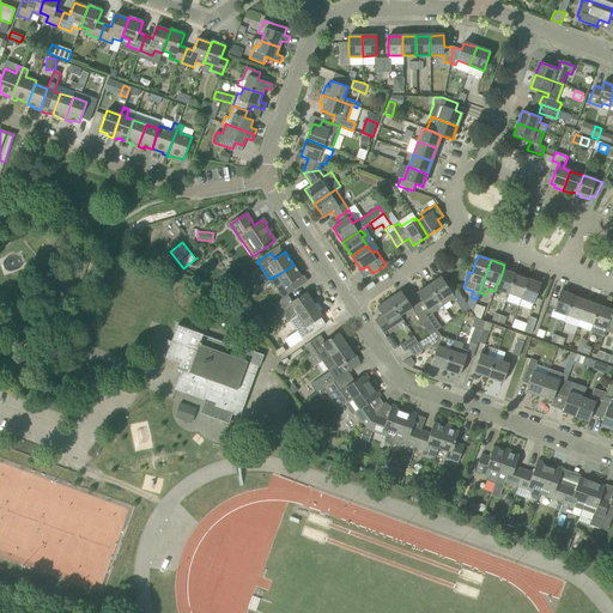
[(269,279),(275,286),(283,298),(287,296),(296,290),(291,284),(302,277),(293,265),(277,275),(269,279)]
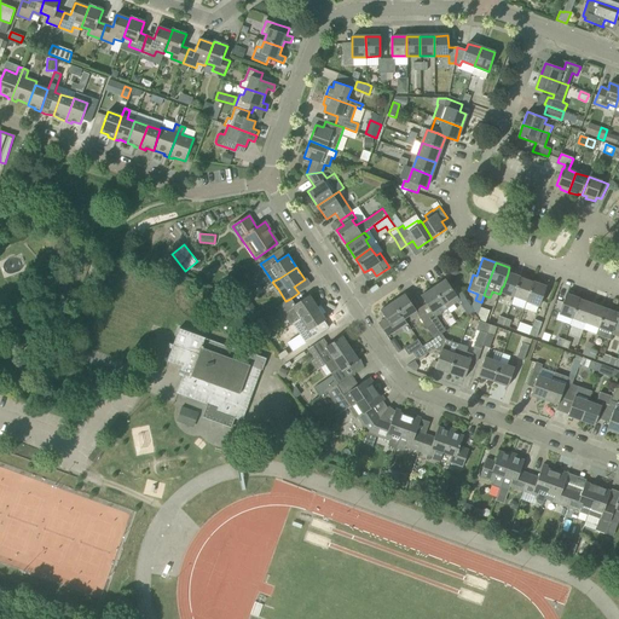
[(502,287),(501,291),(514,296),(520,278),(508,273),(503,287),(502,287)]
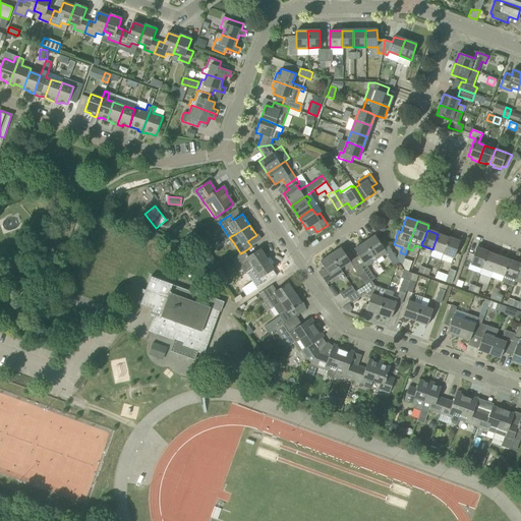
[(449,238),(438,234),(432,249),(444,253),(449,238)]
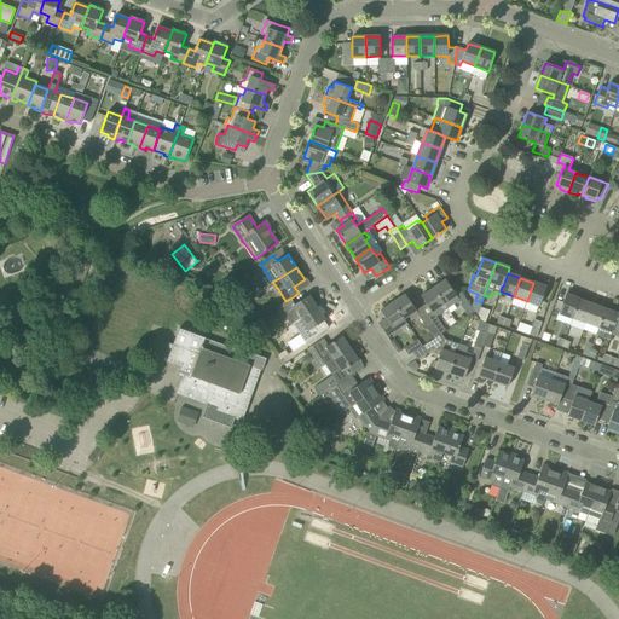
[(460,290),(455,294),(445,279),(433,288),(445,305),(447,308),(447,310),(460,301),(462,305),(461,305),(468,316),(474,312),(460,290)]
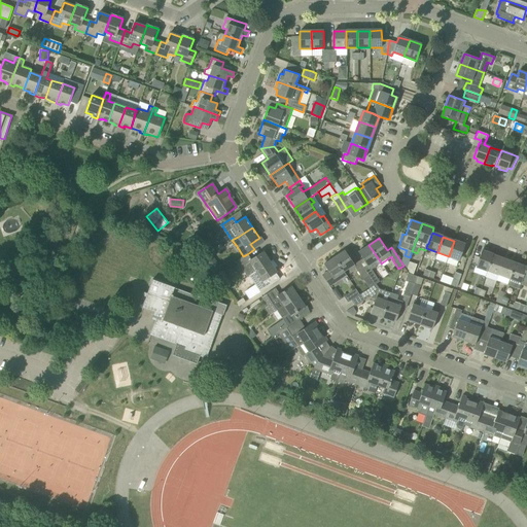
[(449,256),(458,259),(459,260),(465,245),(454,241),(449,256)]
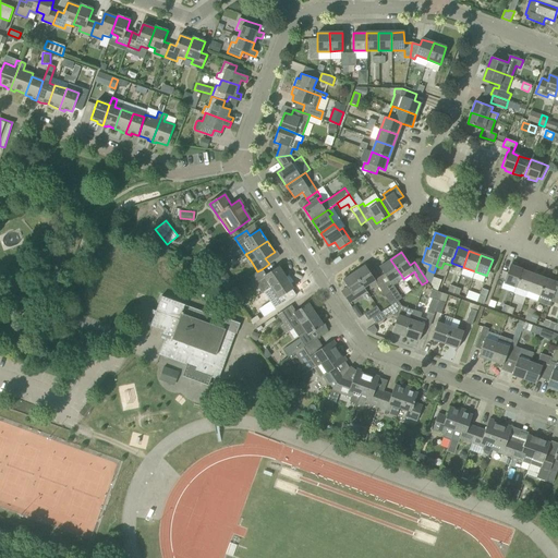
[(398,281),(403,278),(401,275),(390,259),(379,267),(391,286),(398,281)]
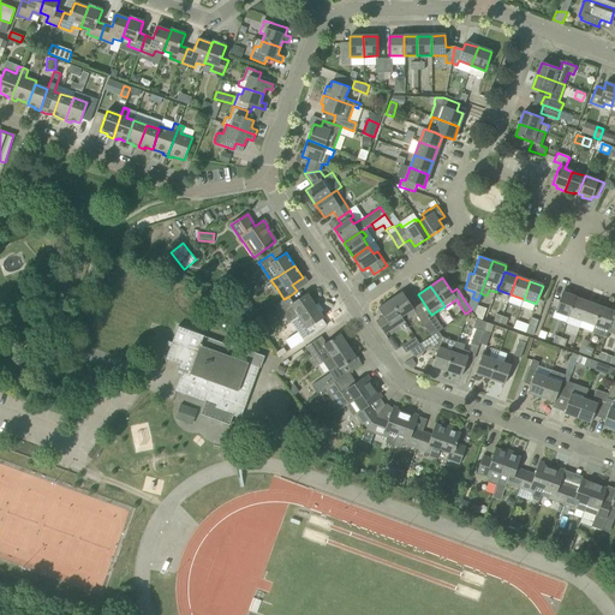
[(402,292),(389,300),(401,317),(407,314),(410,317),(417,312),(402,292)]
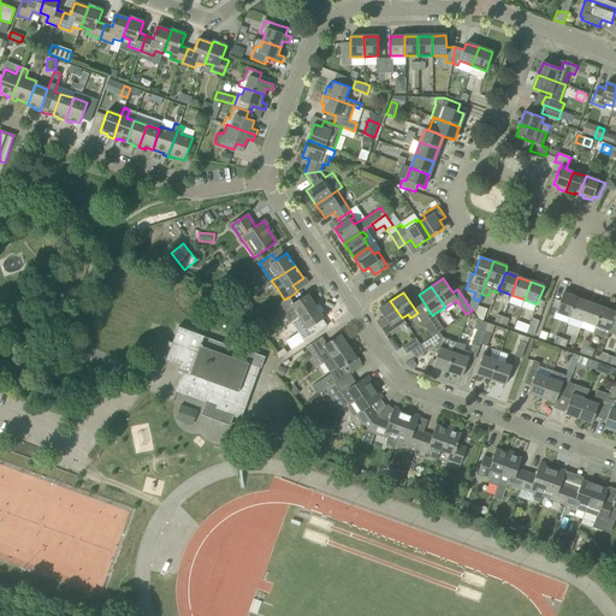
[(556,312),(569,317),(576,297),(563,292),(556,312)]
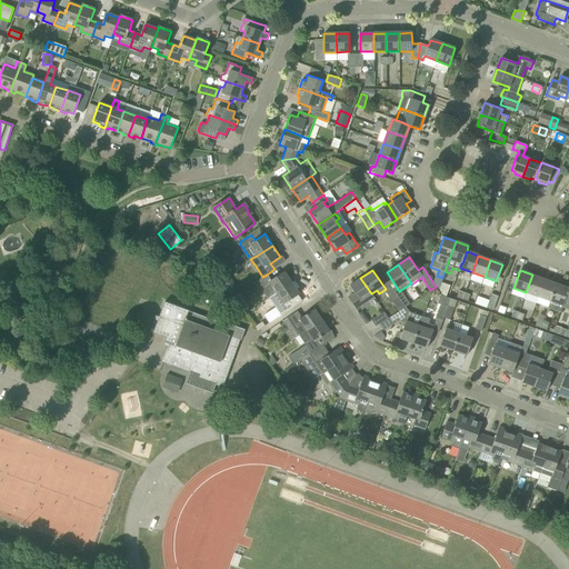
[(277,293),(292,283),(285,271),(271,280),(267,275),(262,277),(257,280),(269,298),(277,292),(277,293)]
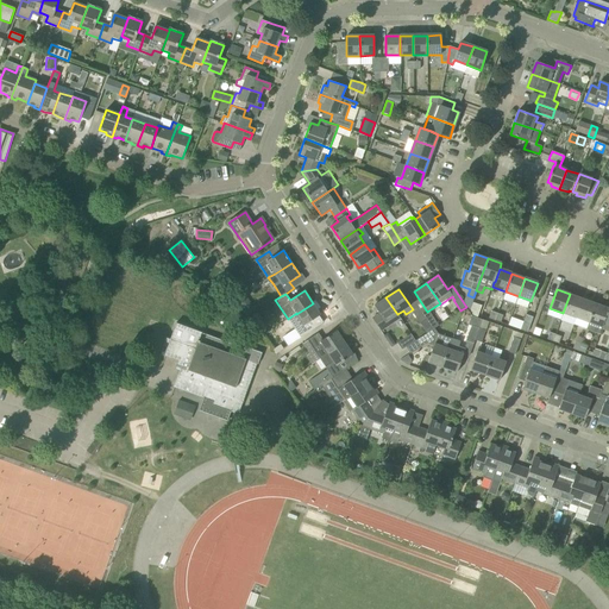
[(583,299),(570,294),(563,313),(576,318),(583,299)]
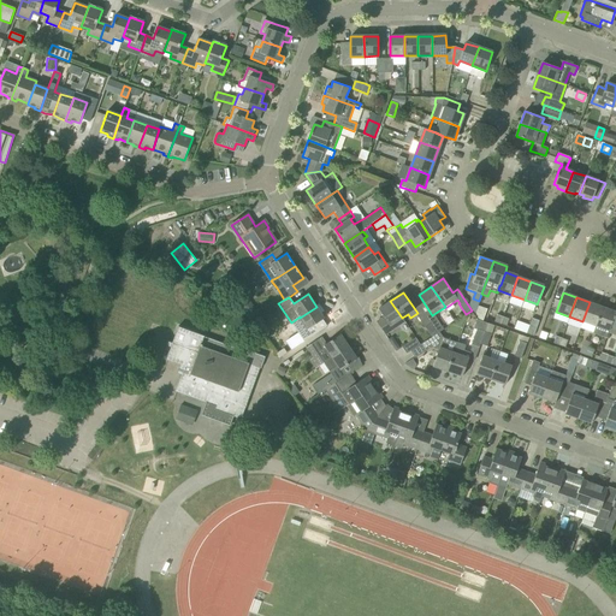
[(385,335),(392,330),(404,323),(402,318),(390,301),(378,309),(384,317),(377,323),(385,335)]
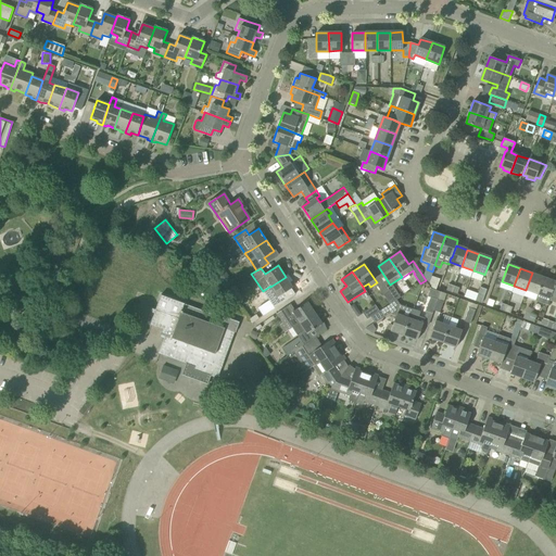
[(532,273),(526,290),(538,294),(543,277),(532,273)]
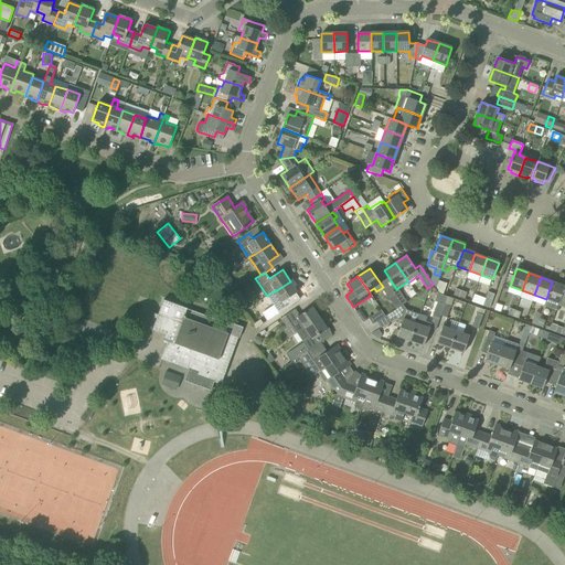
[(436,290),(443,292),(446,283),(439,280),(436,290)]
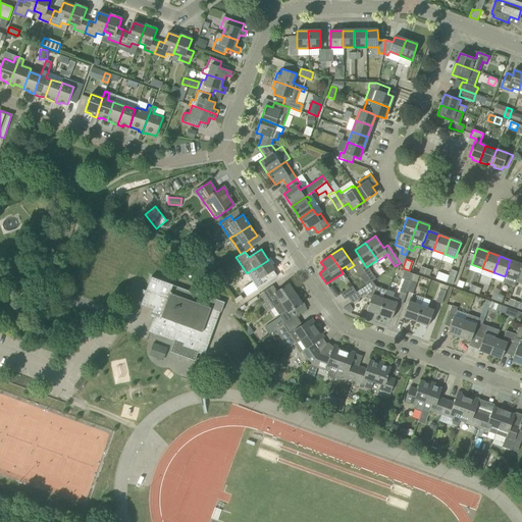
[(247,273),(251,279),(258,290),(266,283),(277,276),(273,270),(274,270),(268,260),(254,269),(254,268),(247,273)]
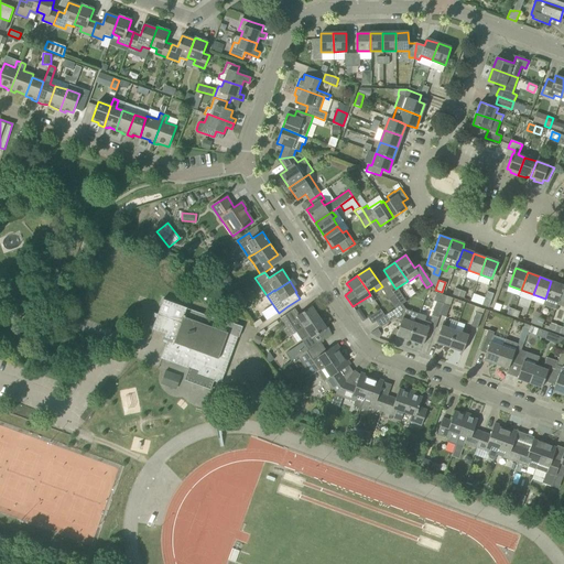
[(563,285),(551,281),(545,299),(543,304),(555,308),(560,297),(559,297),(563,285)]
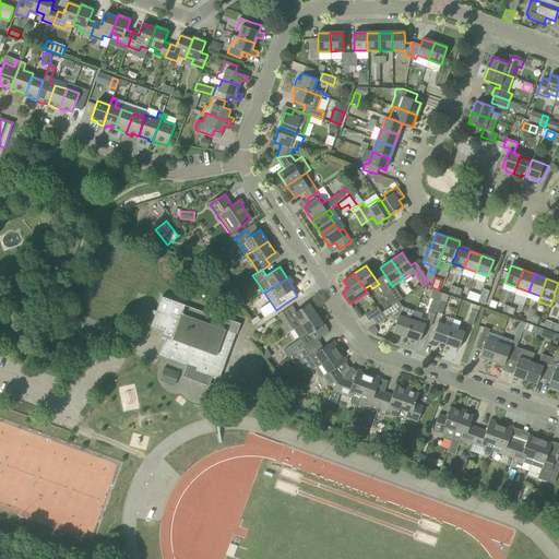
[(222,286),(225,292),(229,289),(232,287),(235,285),(232,280),(222,286)]
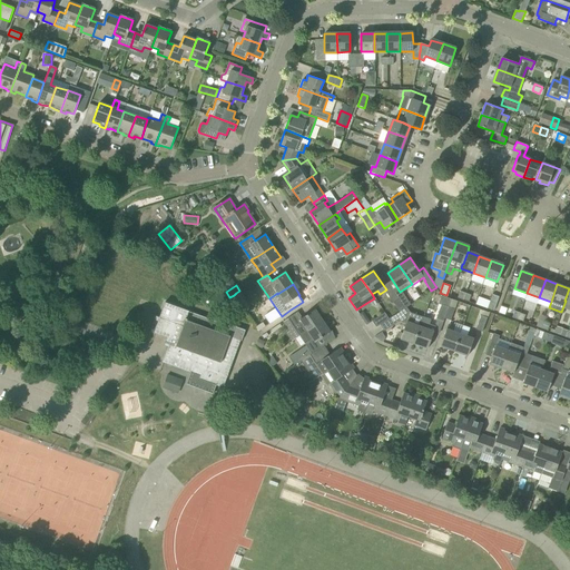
[(241,294),(234,298),(238,305),(246,301),(241,294)]
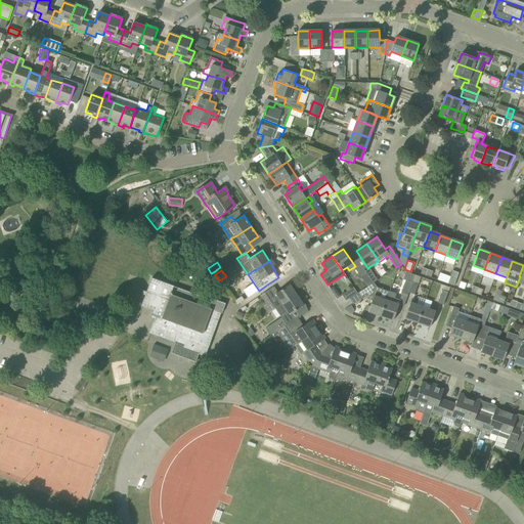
[(372,271),(365,274),(372,284),(377,280),(372,271)]
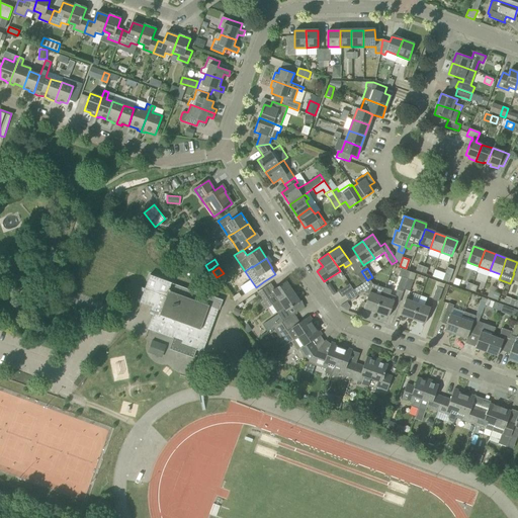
[(402,268),(399,275),(413,280),(416,273),(402,268)]
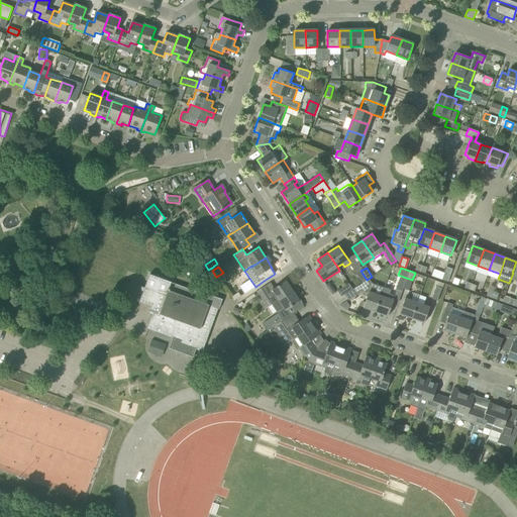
[(446,268),(442,280),(441,281),(447,283),(452,270),(446,268)]
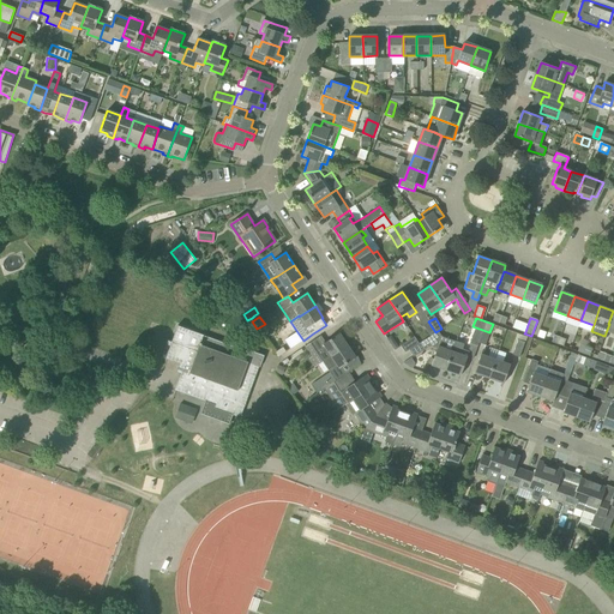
[(435,332),(428,321),(423,325),(426,329),(422,331),(427,338),(435,332)]
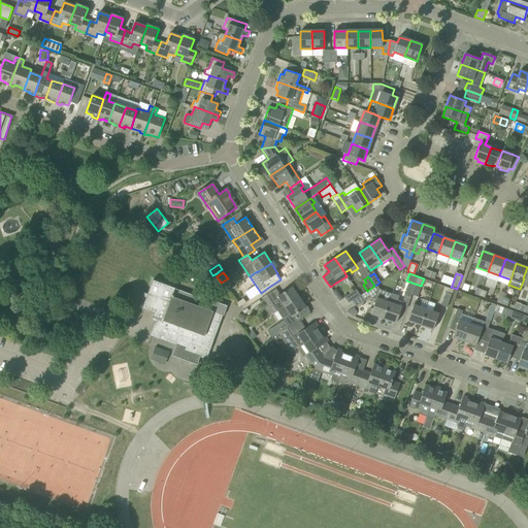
[(153,279),(151,285),(142,308),(158,314),(165,317),(175,288),(153,279)]
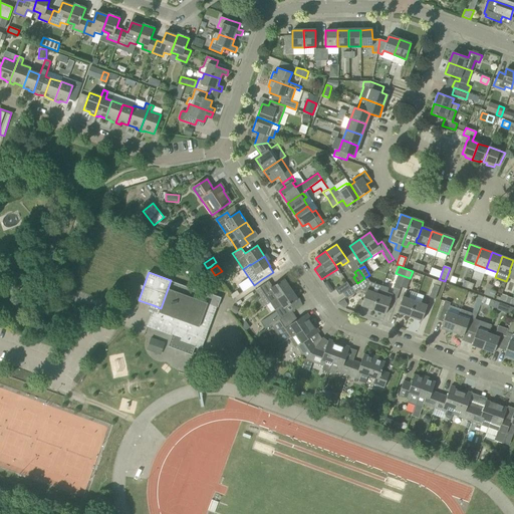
[(401,288),(405,277),(399,275),(394,288),(400,290),(401,288)]
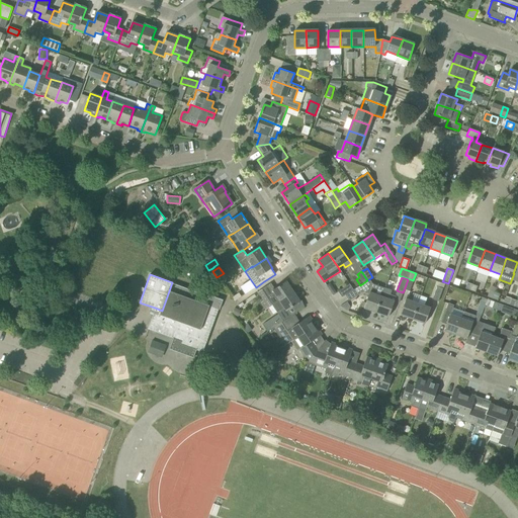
[(408,279),(404,290),(409,291),(413,281),(408,279)]
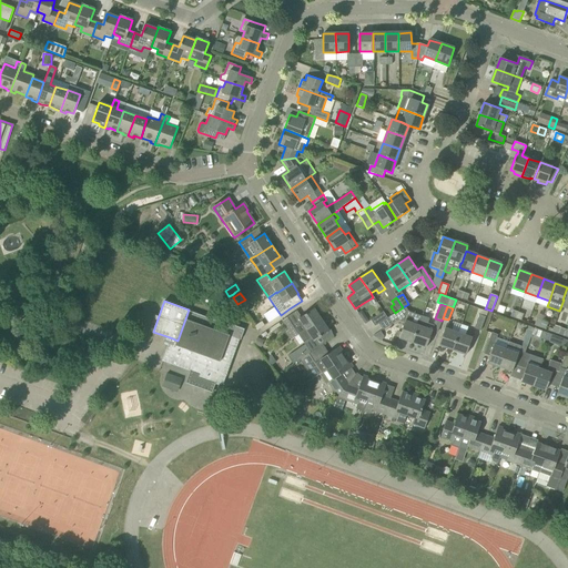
[(286,332),(292,340),(298,335),(298,336),(322,321),(314,308),(301,317),(296,311),(283,321),(290,330),(286,332)]
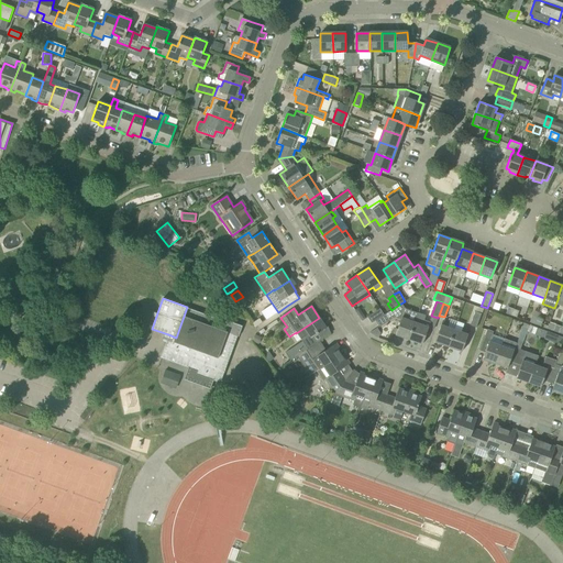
[(185,367),(191,348),(218,357),(225,334),(222,332),(223,331),(225,322),(225,321),(187,307),(176,338),(168,334),(159,357),(185,367)]
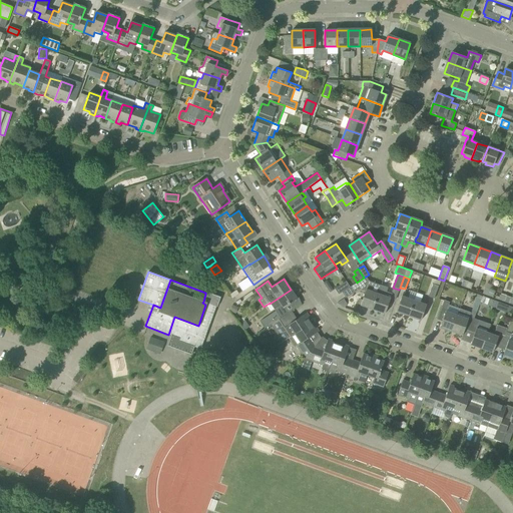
[(369,281),(366,291),(364,296),(360,306),(373,310),(379,293),(382,286),(369,281)]
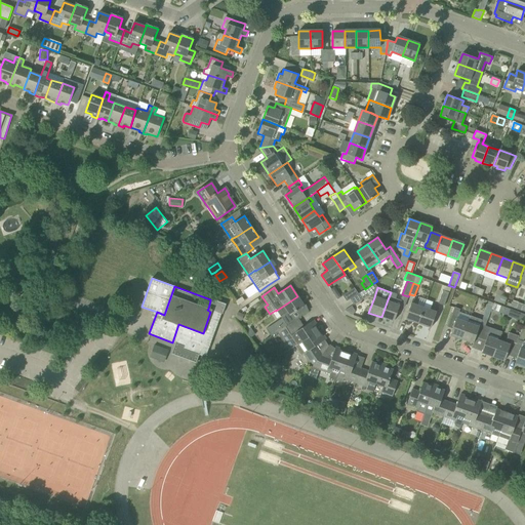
[(354,288),(342,295),(347,301),(350,299),(358,293),(354,288)]
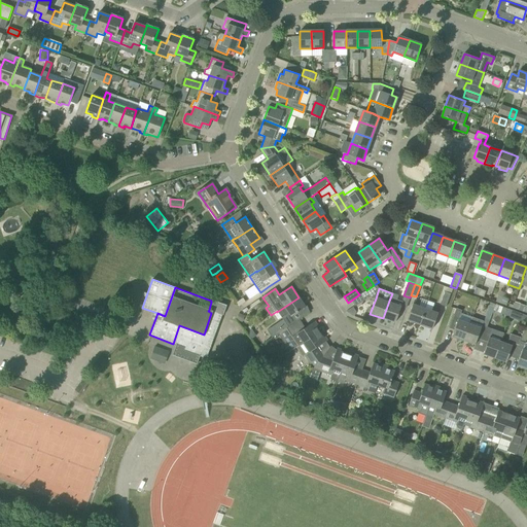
[(359,294),(351,301),(355,307),(370,296),(365,290),(359,294)]
